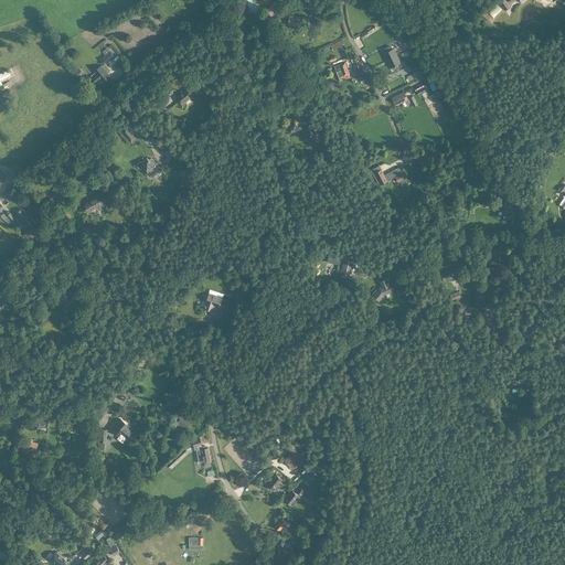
[(511,7),(505,0),(501,0),(499,1),(504,10),(511,7)]
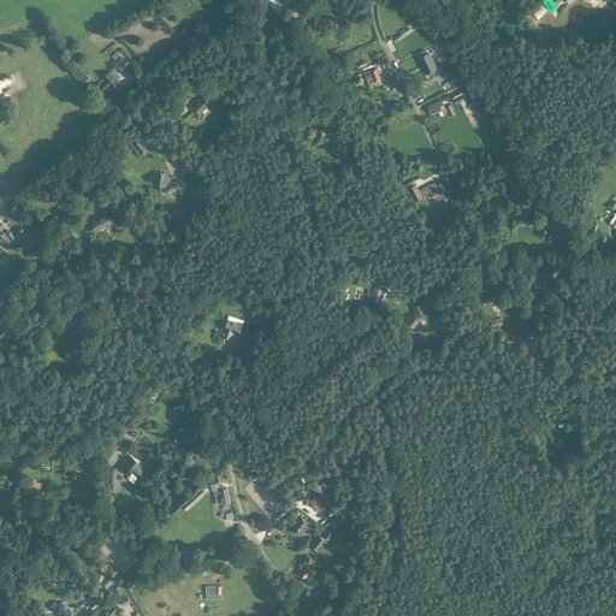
[(300,1),(289,11),(295,17),(306,7),(300,1)]
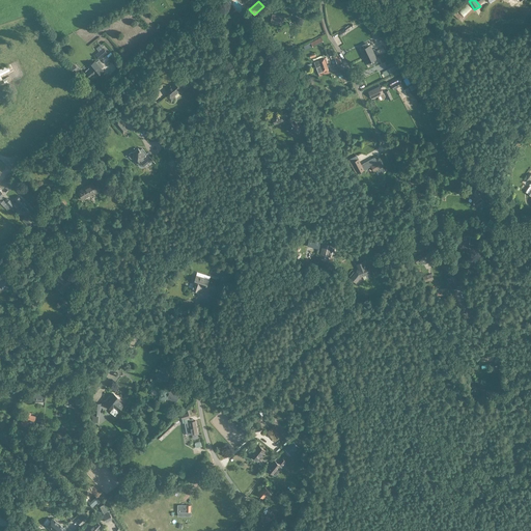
[(460,6),(458,4),(455,7),(458,9),(457,10),(462,14),(466,8),(465,7),(467,5),(465,2),(460,6)]
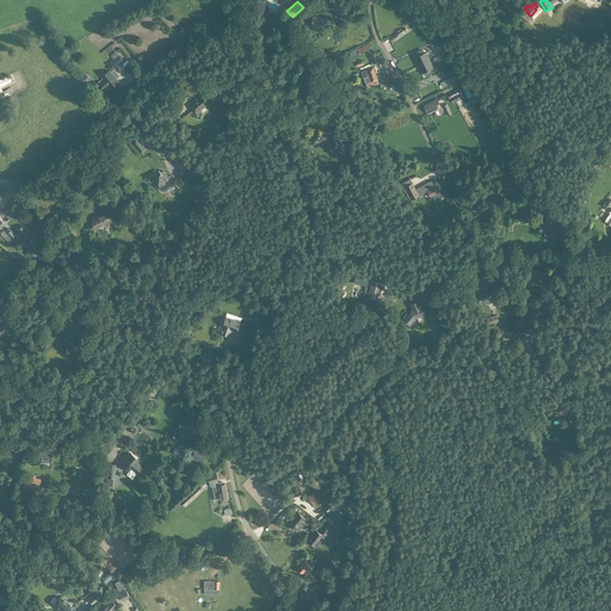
[(312,25),(325,28),(326,19),(314,17),(312,25)]
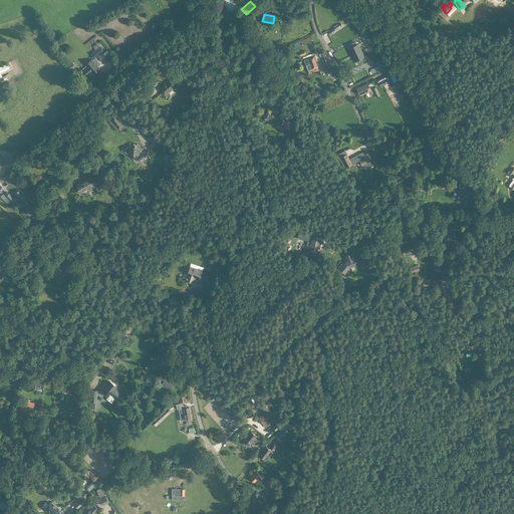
[(300,41),(302,44),(303,45),(313,40),(310,35),(300,41)]
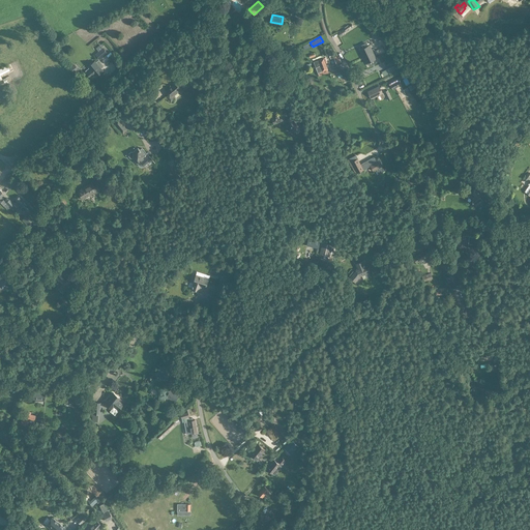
[(366,42),(359,46),(361,50),(360,50),(363,57),(375,51),(374,49),(372,50),(370,46),(369,46),(366,42)]
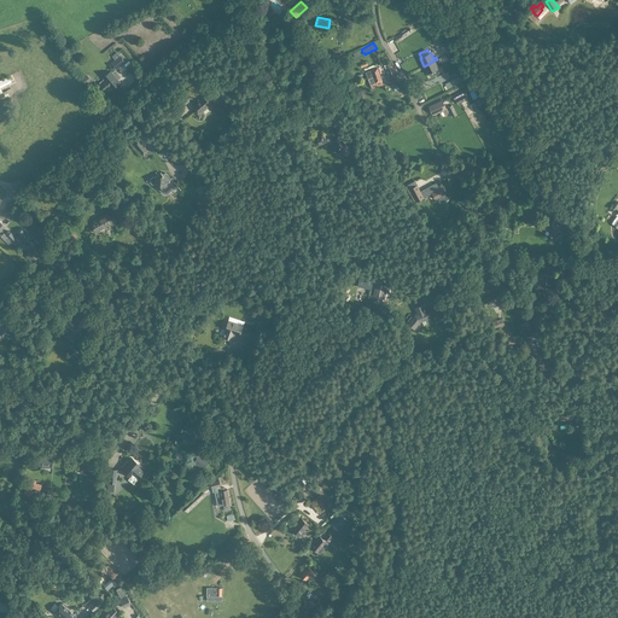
[(117,70),(126,62),(117,52),(112,56),(115,59),(111,63),(117,70)]
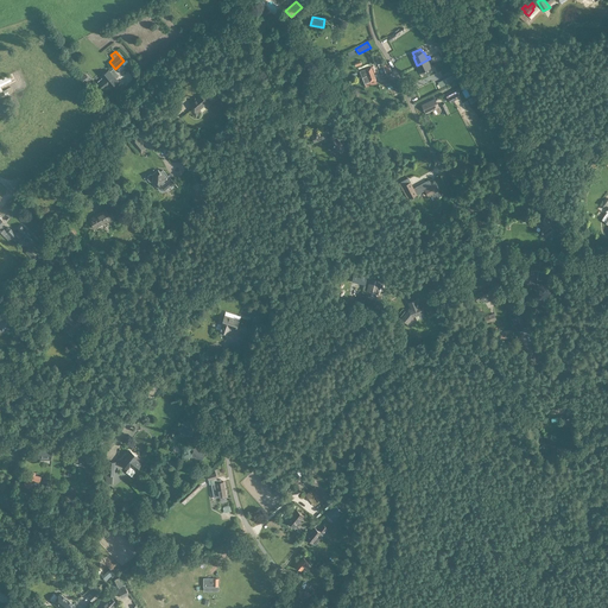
[(430,58),(417,65),(420,73),(422,71),(424,76),(432,71),(430,68),(431,68),(429,63),(431,62),(430,58)]
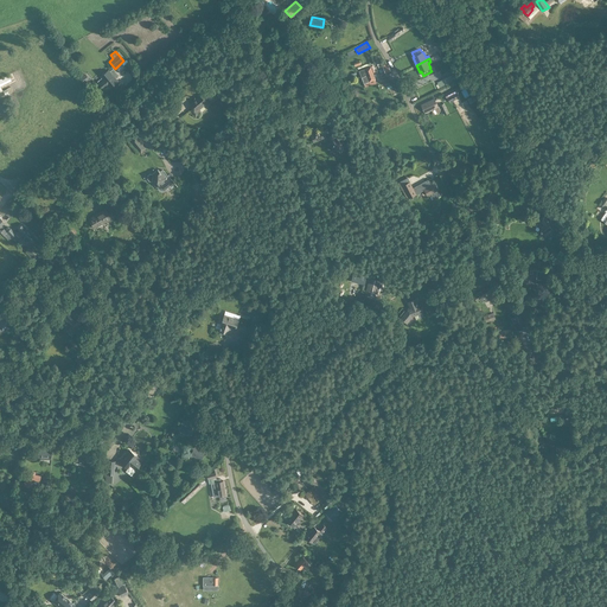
[(370,65),(358,70),(364,83),(375,78),(374,76),(376,75),(375,72),(374,74),(370,65)]
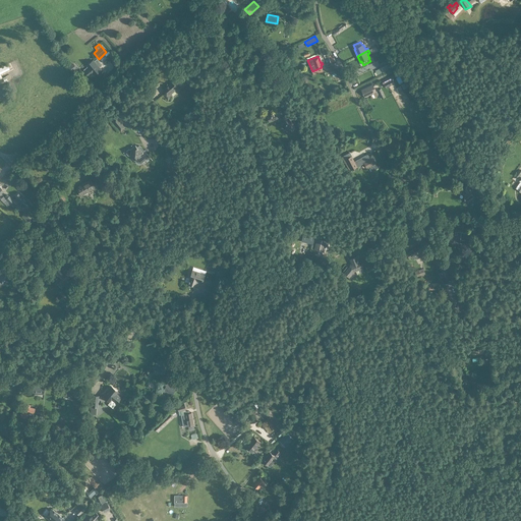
[(89,68),(85,71),(90,76),(93,73),(95,75),(102,70),(94,60),(90,63),(89,63),(87,65),(87,66),(88,67),(89,68)]
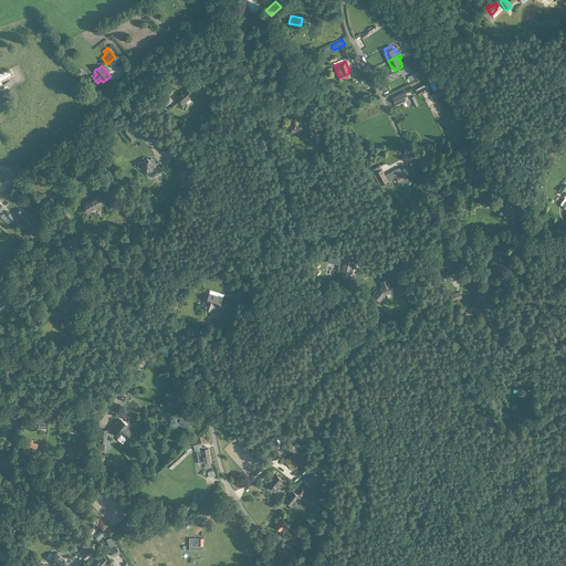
[(80,80),(84,75),(83,74),(84,73),(80,69),(79,70),(77,69),(73,72),(80,80)]
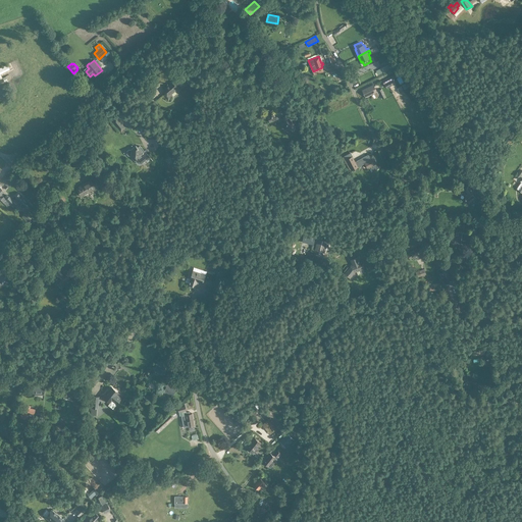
[(389,63),(381,67),(384,72),(392,69),(392,68),(389,63)]
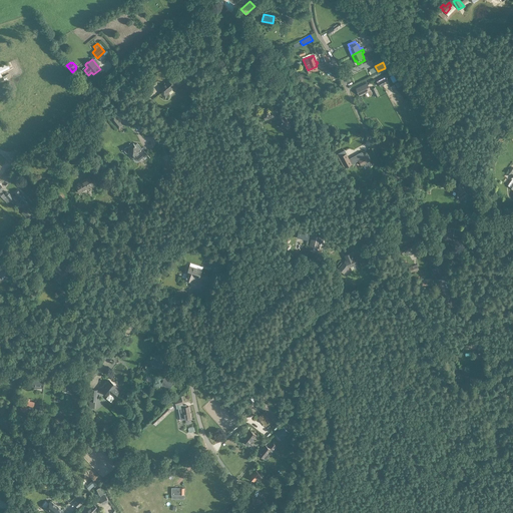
[(0,72),(9,68),(7,63),(0,66),(0,72)]
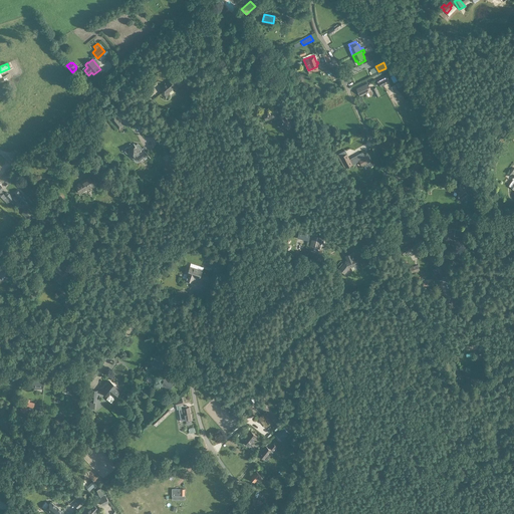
[(387,78),(378,82),(381,86),(387,83),(387,82),(388,82),(389,82),(390,82),(387,78)]
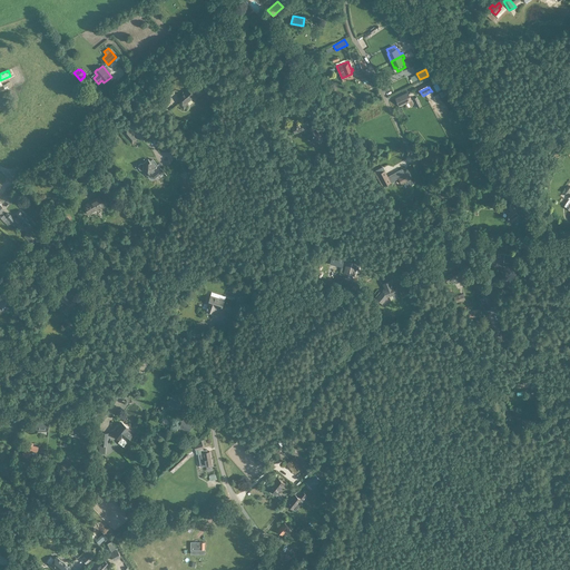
[(194,89),(192,91),(188,88),(178,97),(182,100),(179,102),(184,108),(186,106),(185,104),(197,94),(194,89)]
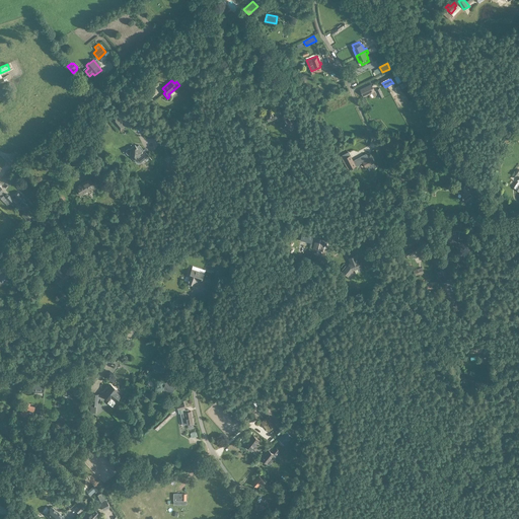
[(371,84),(360,90),(363,96),(375,91),(371,84)]
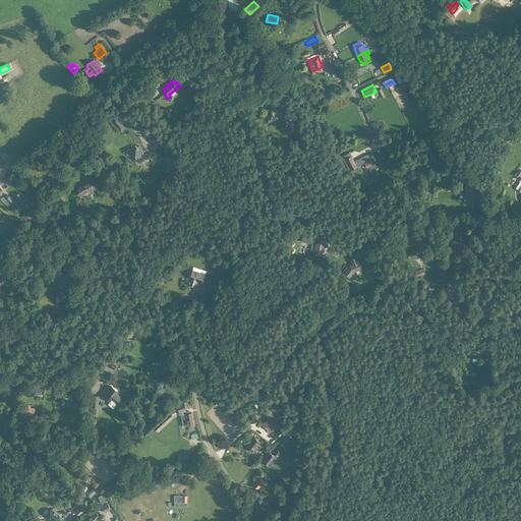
[(288,117),(289,116),(287,112),(284,114),(282,111),(281,112),(280,110),(275,112),(274,111),(266,114),(269,120),(279,116),(284,124),(283,125),(285,129),(293,124),(288,117)]
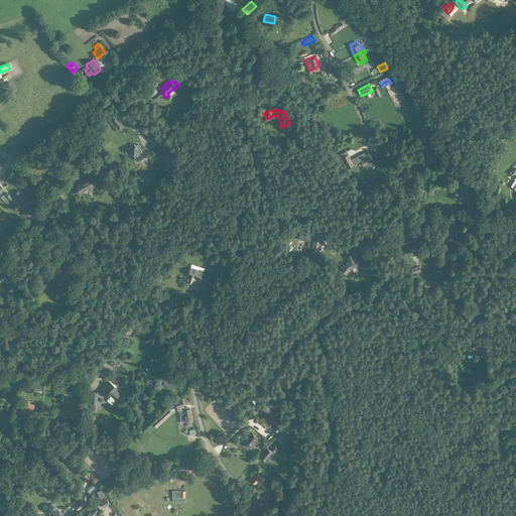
[(111,119),(116,126),(120,130),(124,126),(115,116),(111,119)]
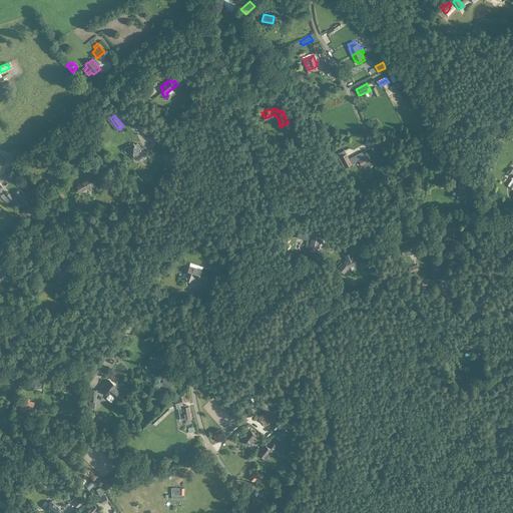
[(142,147),(141,148),(136,142),(133,144),(132,143),(128,146),(125,146),(124,147),(123,150),(125,152),(127,152),(130,156),(131,156),(134,160),(136,160),(141,156),(144,156),(146,153),(143,149),(144,149),(144,148),(143,147),(142,147)]
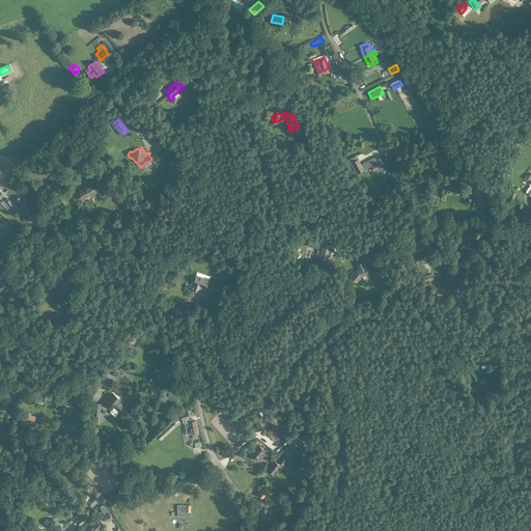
[(438,150),(440,162),(448,161),(445,149),(438,150)]
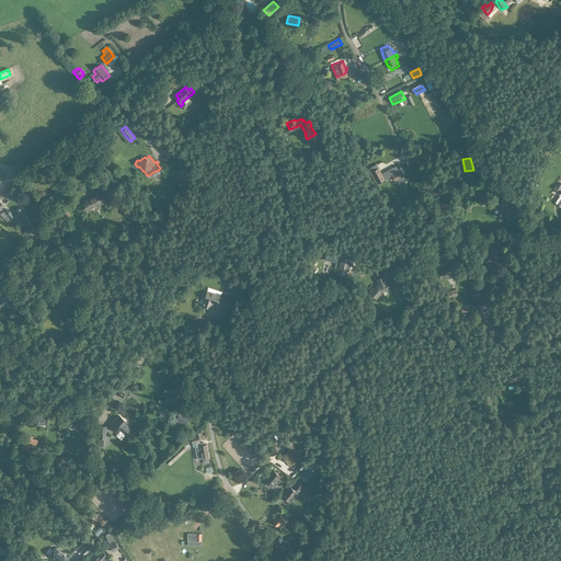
[(396,167),(382,174),(385,180),(392,175),(396,181),(405,175),(402,169),(398,171),(396,167)]
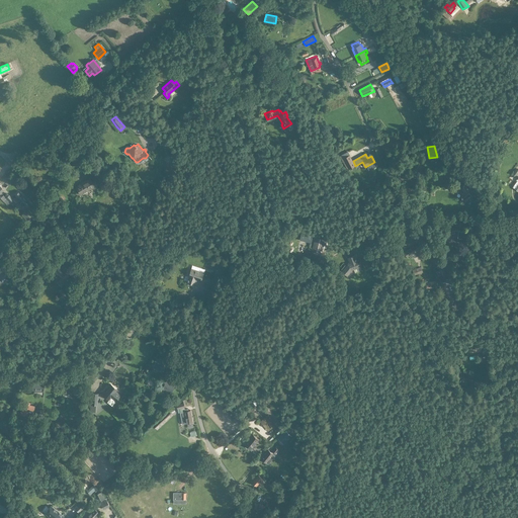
[(350,155),(344,159),(349,168),(349,169),(355,166),(353,161),(350,155)]
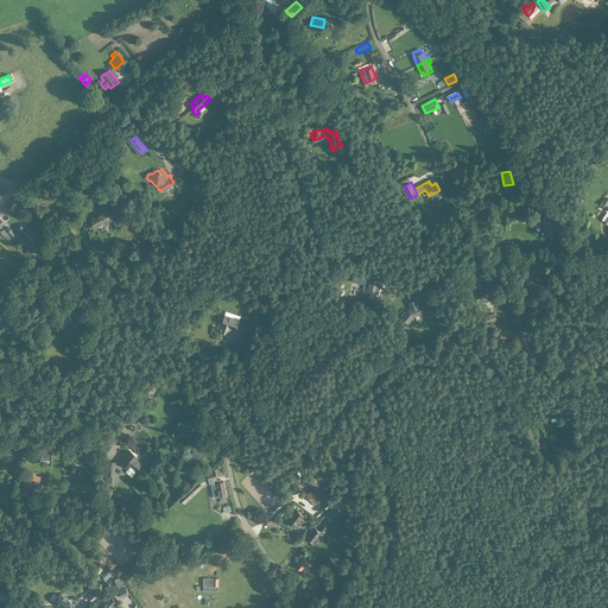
[(190,195),(187,198),(194,206),(197,203),(208,194),(202,185),(190,195)]
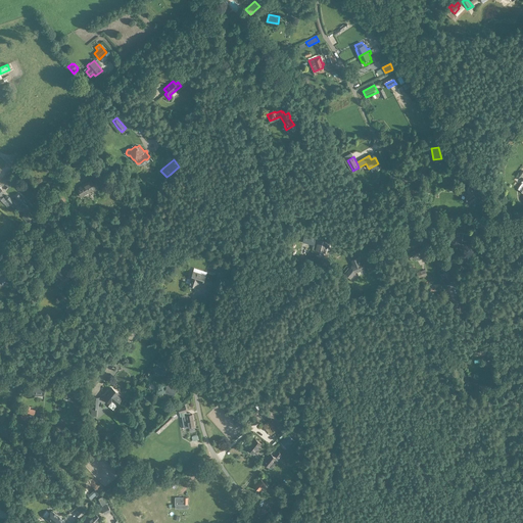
[(467,195),(466,199),(470,204),(474,200),(475,201),(477,199),(473,194),(477,191),(474,186),(476,185),(469,176),(465,180),(470,186),(468,188),(467,191),(465,193),(467,195)]
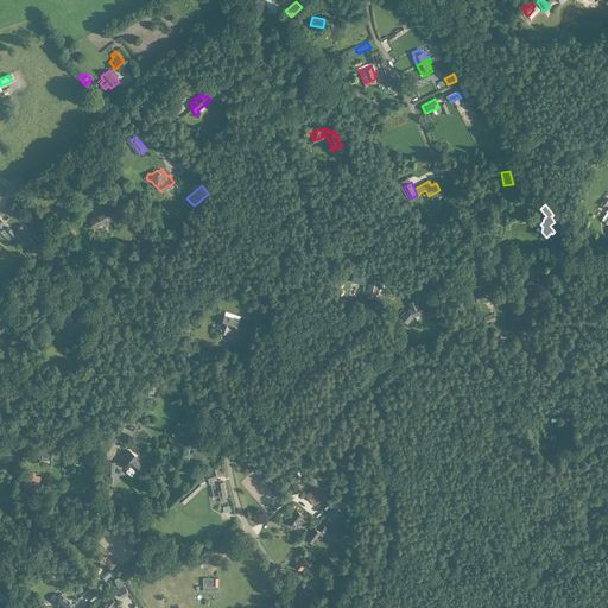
[(102,225),(111,219),(105,209),(94,216),(94,217),(89,220),(94,228),(102,223),(102,225)]
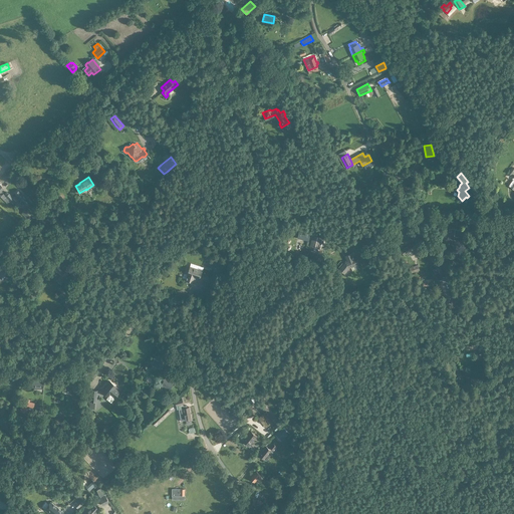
[(19,190),(15,194),(18,198),(21,201),(19,202),(22,205),(23,203),(24,204),(28,200),(19,190)]
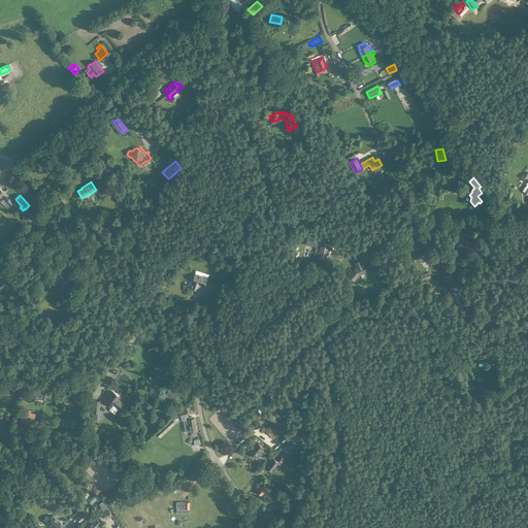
[(18,207),(9,198),(7,197),(4,200),(3,199),(0,201),(7,209),(10,206),(14,210),(18,207)]
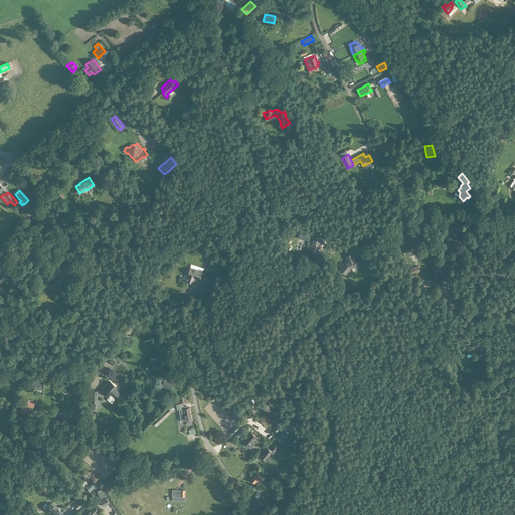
[(27,208),(22,214),(27,218),(32,212),(27,208)]
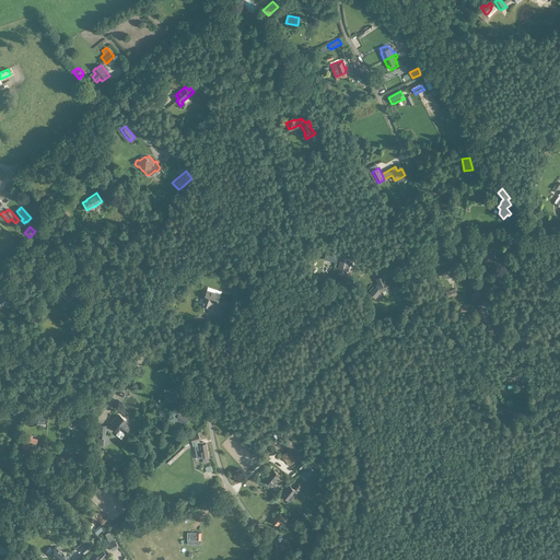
[(504,255),(505,251),(491,249),(491,253),(485,252),(483,260),(488,260),(488,258),(494,258),(494,261),(502,261),(502,255),(504,255)]
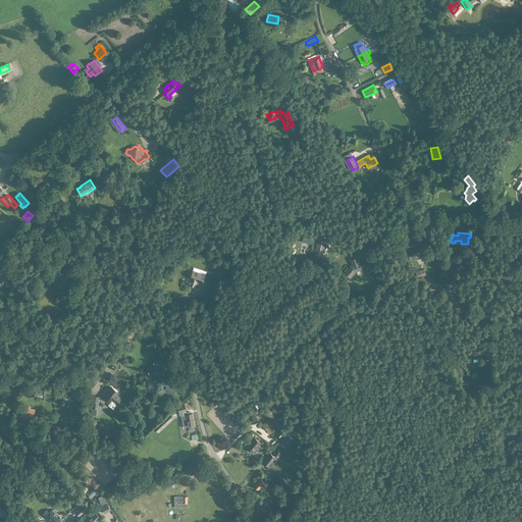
[(304,236),(303,242),(313,245),(315,239),(304,236)]
